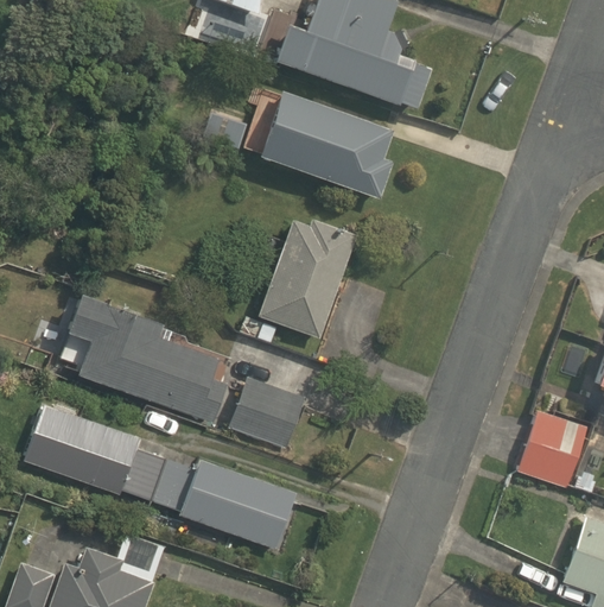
[(220,0),(261,16),(262,0),(220,0)]
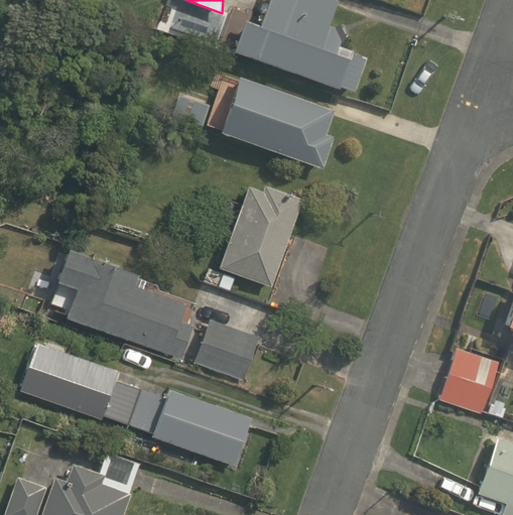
[(239,53),(354,94),(367,56),(339,46),(341,41),(334,26),(329,25),(338,0),(269,0),(260,26),(245,21),(243,28),(230,23),(220,50),(238,56),(239,53)]
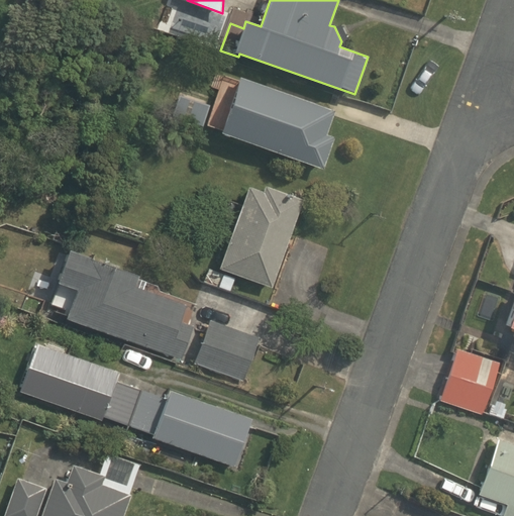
[(252,143),(323,169),(334,137),(326,134),(335,108),(273,86),(252,143)]
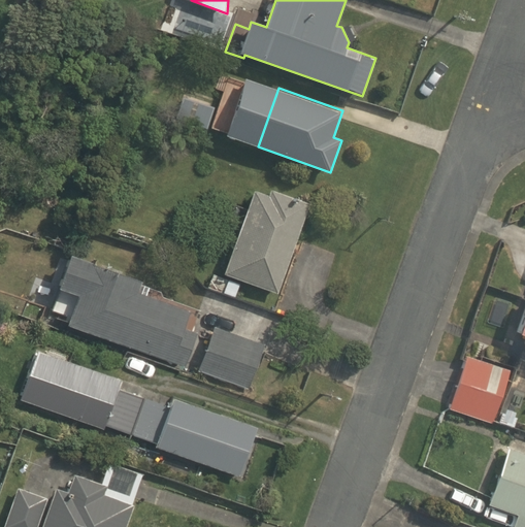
[(250,142),(257,119),(245,116),(238,138),(250,142)]
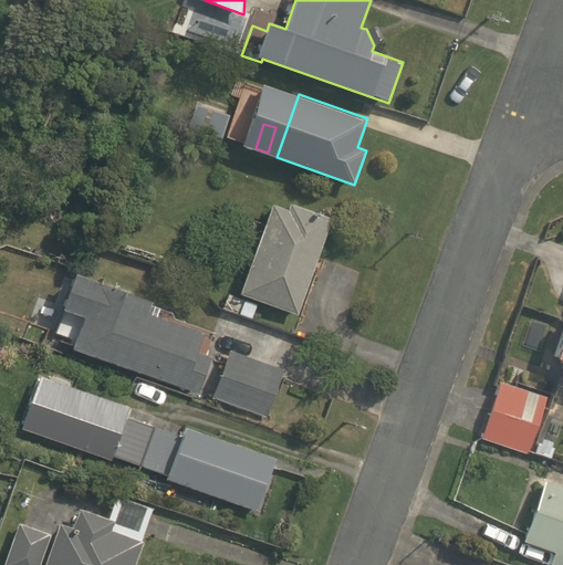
[(241,294),(299,314),(333,219),(290,203),(288,210),(273,205),(241,294)]
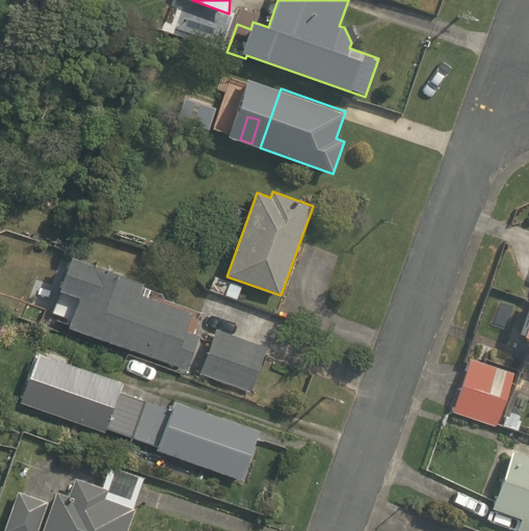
[(69,327),(187,370),(200,336),(186,330),(192,315),(137,295),(141,284),(91,266),(69,327)]
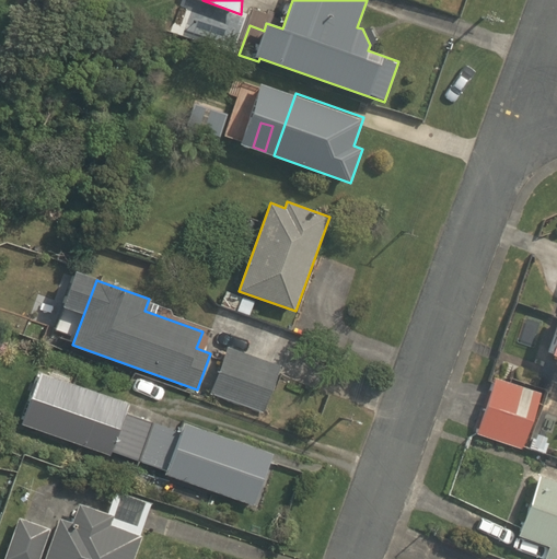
[(251,314),(255,301),(228,291),(223,304),(251,314)]
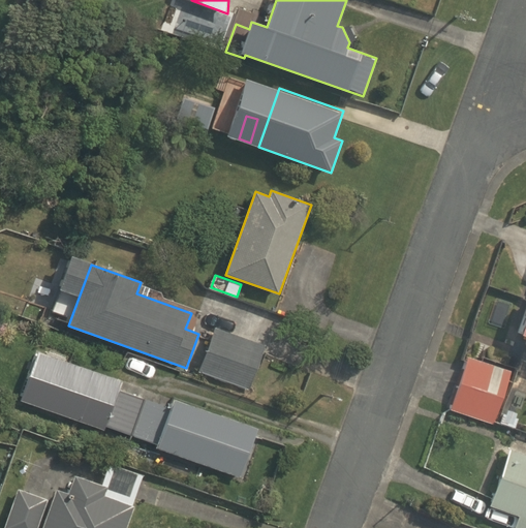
[(202,371),(251,389),(266,346),(216,329),(202,371)]
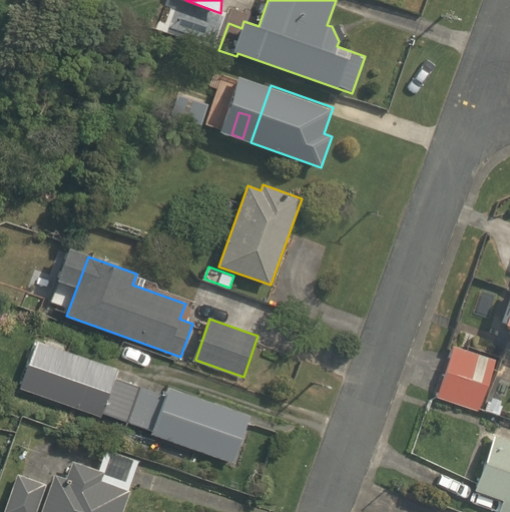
[(18,388),(102,417),(103,414),(151,431),(149,435),(234,464),(251,417),(168,388),(165,396),(116,379),(119,370),(35,341),(18,388)]
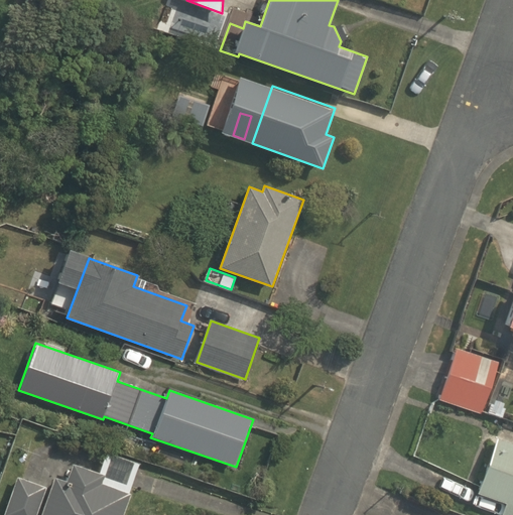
[(441,398),(484,412),(499,363),(458,350),(441,398)]
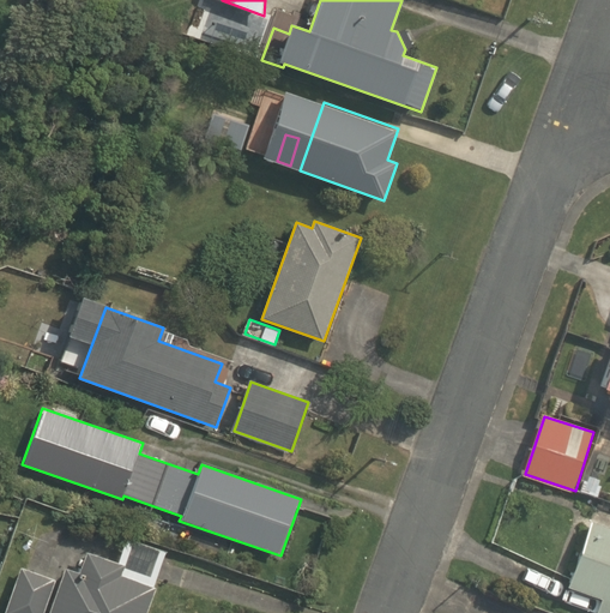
[(609,490),(579,480),(575,490),(605,500),(609,490)]
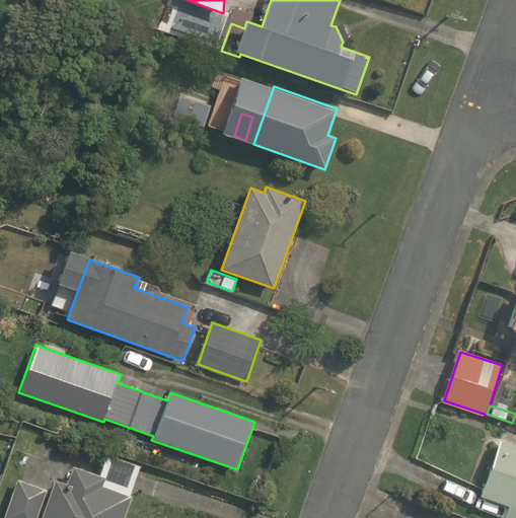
[(504,517),(515,517),(515,445),(501,440),(482,496),(509,505),(504,517)]
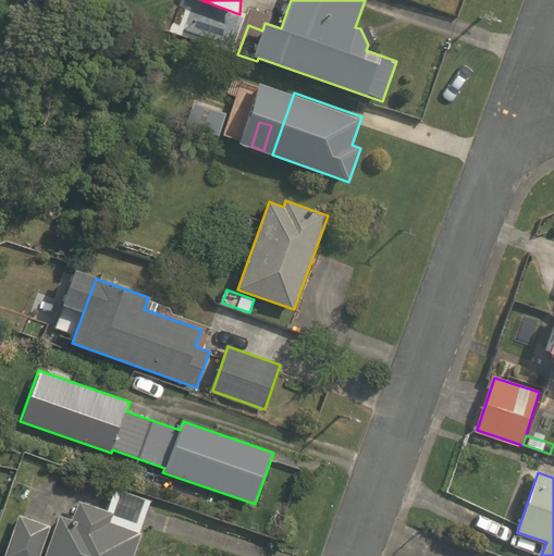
[(44,555),(132,555),(142,533),(138,532),(148,506),(113,493),(107,510),(77,499),(71,519),(60,515),(44,555)]
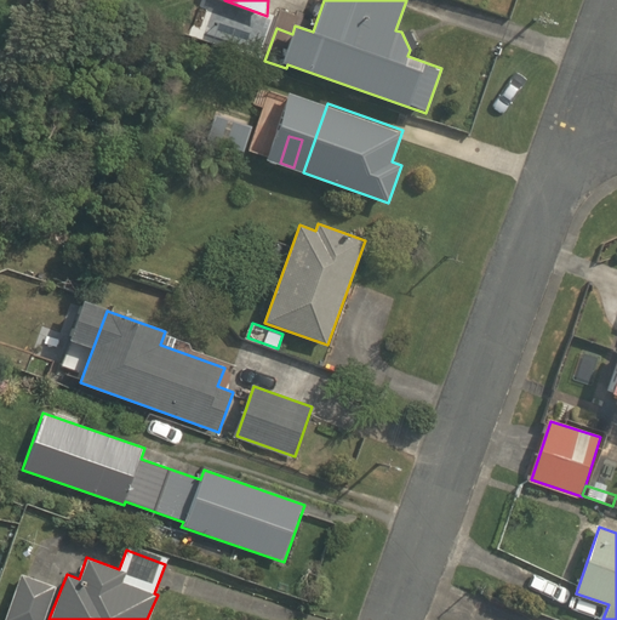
[(44,619),(55,587),(20,576),(6,619),(44,619)]
